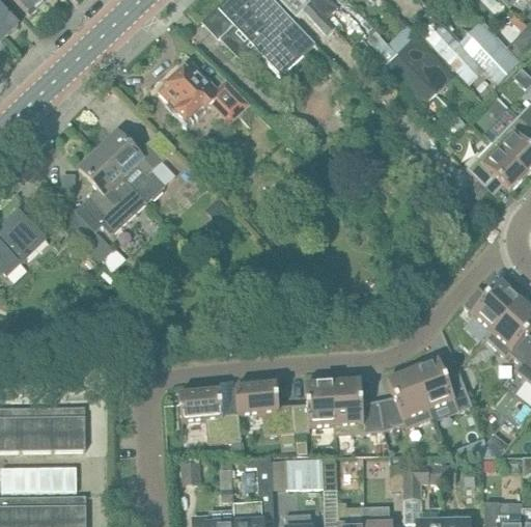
[(36,5),(42,0),(15,0),(27,14),(28,12),(32,12),(35,8),(36,5)]
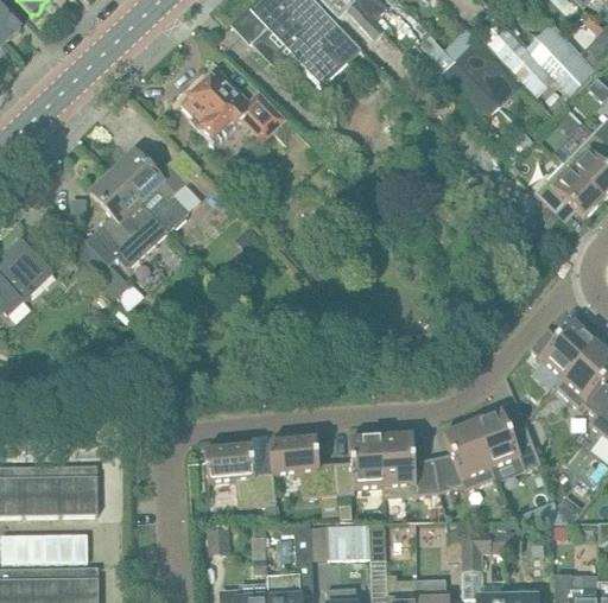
[(258,0),(236,21),(245,30),(239,35),(249,45),(251,43),(254,40),(266,29),(291,55),(322,86),(341,68),(276,0),(258,0)]
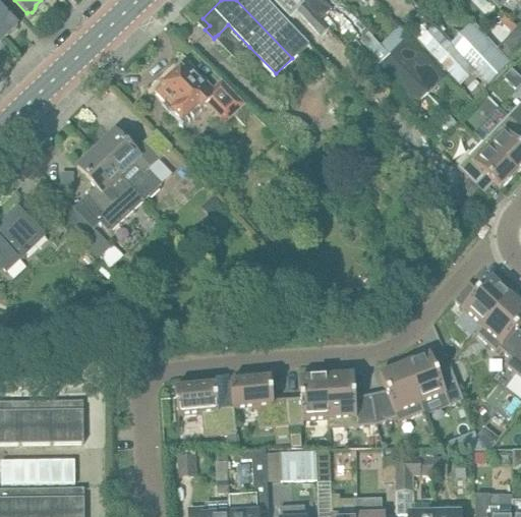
[(236,0),(292,58),(308,42),(269,0),(236,0)]
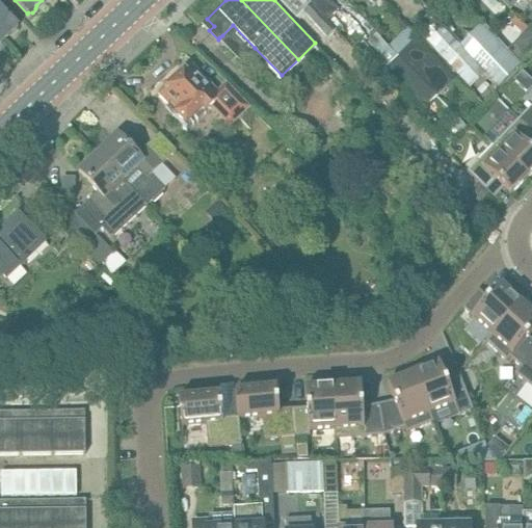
[(297,0),(301,4),(300,6),(328,35),(337,27),(327,18),(325,16),(311,0),(297,0)]
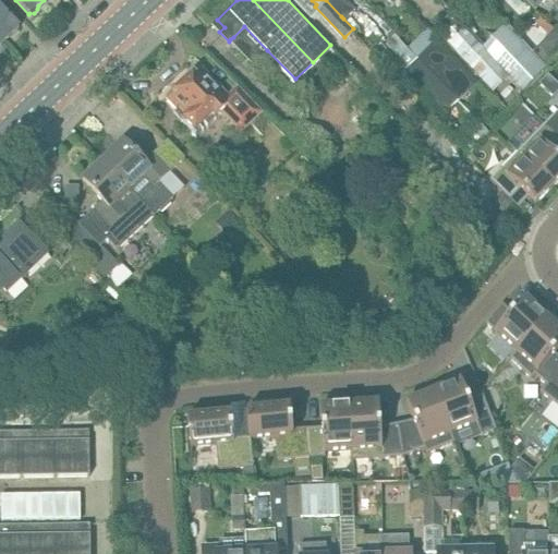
[(326,0),(341,16),(343,19),(355,8),(348,0),(326,0)]
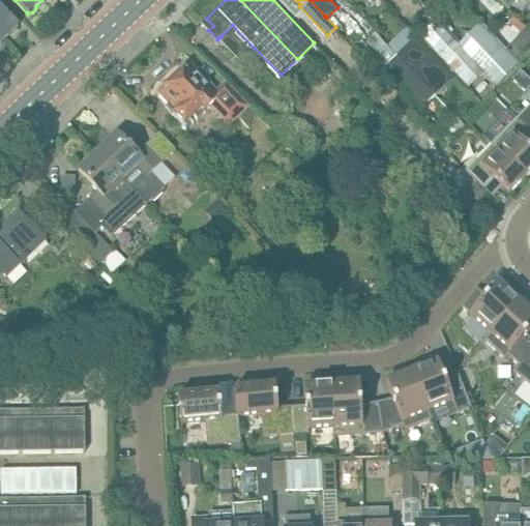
[(0,38),(0,39),(2,38),(18,23),(0,4),(0,38)]
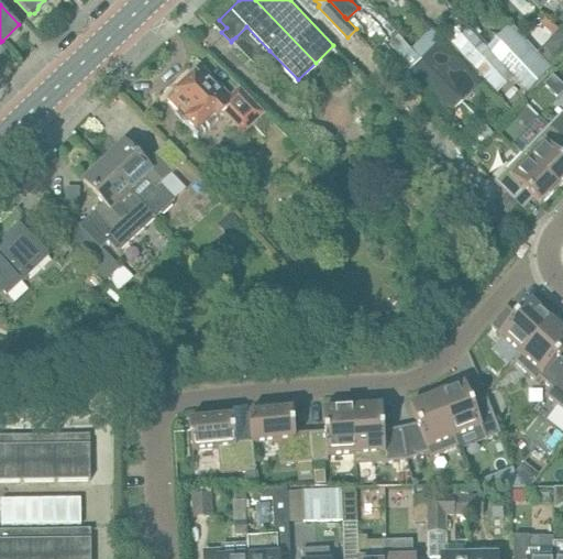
[(528,87),(534,81),(553,64),(552,63),(537,47),(514,22),(488,46),(512,74),(514,73),(528,87)]
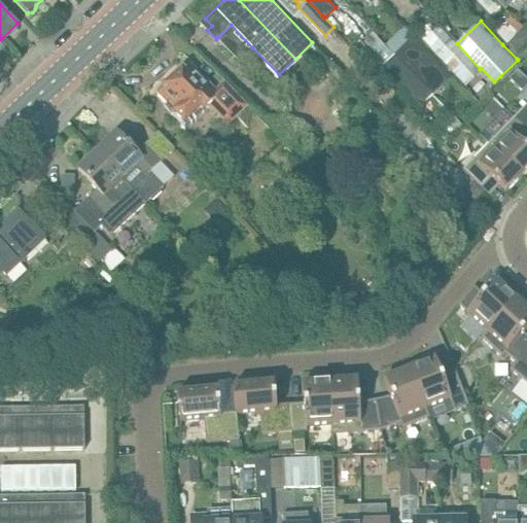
[(462,85),(480,69),(457,43),(436,22),(419,39),(414,33),(412,34),(450,75),(452,74),(462,85)]
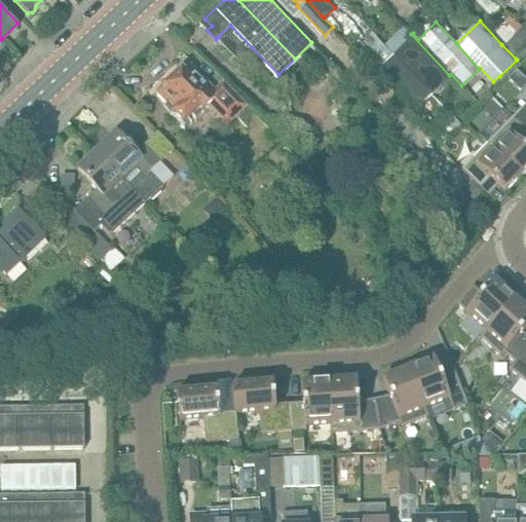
[(525,31),(521,26),(501,44),(516,59),(525,47),(525,31)]
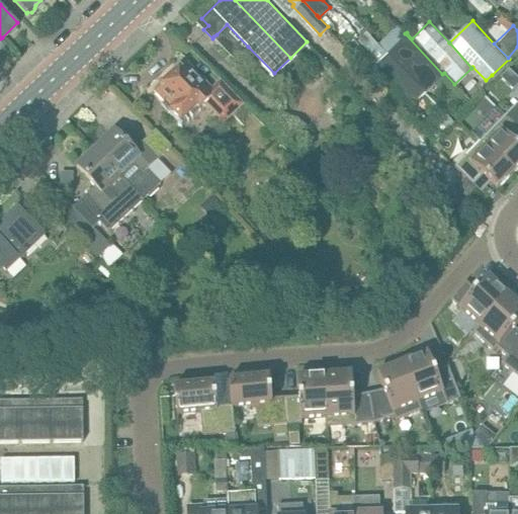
[(423,93),(442,74),(405,33),(385,52),(423,93)]
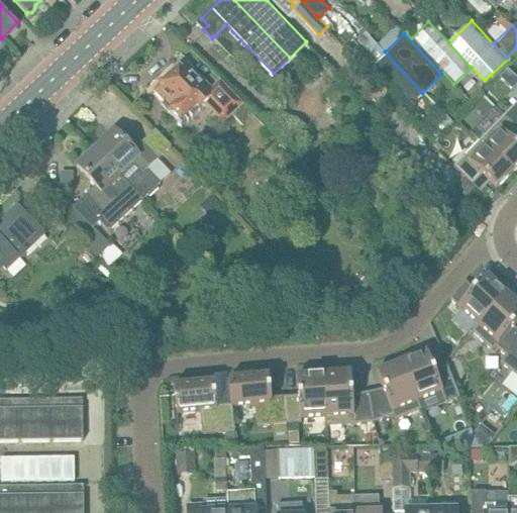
[(404,110),(422,93),(385,52),(367,70),(404,110)]
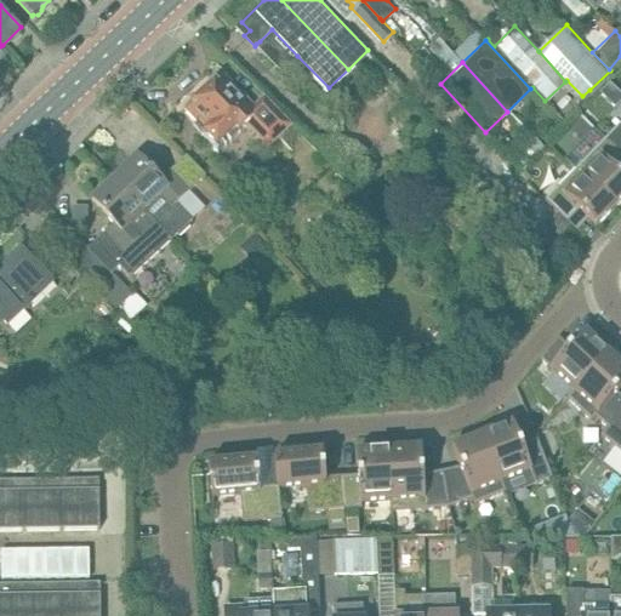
[(217,78),(187,107),(205,125),(204,126),(205,129),(206,130),(208,132),(210,133),(211,136),(214,137),(216,138),(217,140),(218,138),(235,123),(240,127),(248,120),(268,142),(291,120),(266,93),(254,106),(233,84),(228,89),(217,78)]
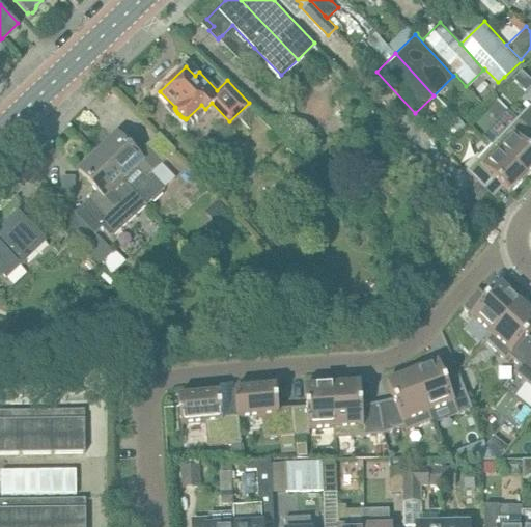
[(530,100),(516,115),(530,128),(530,100)]
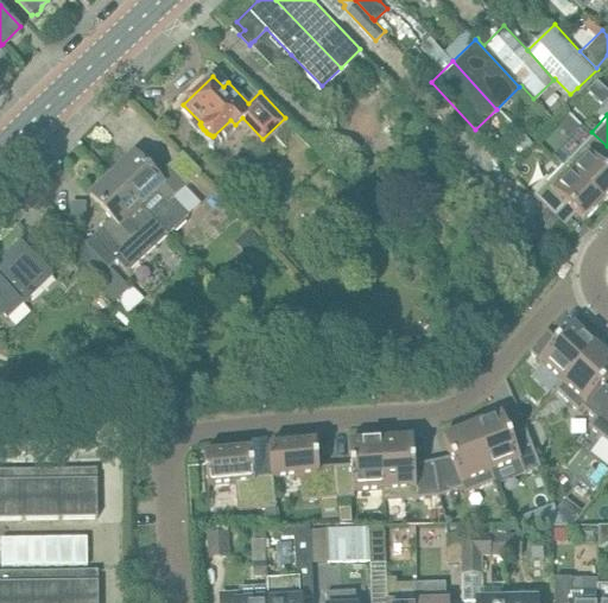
[(582,121),(552,152),(563,162),(601,200),(603,197),(605,198),(607,194),(607,169),(603,164),(607,158),(607,146),(591,132),(582,121)]
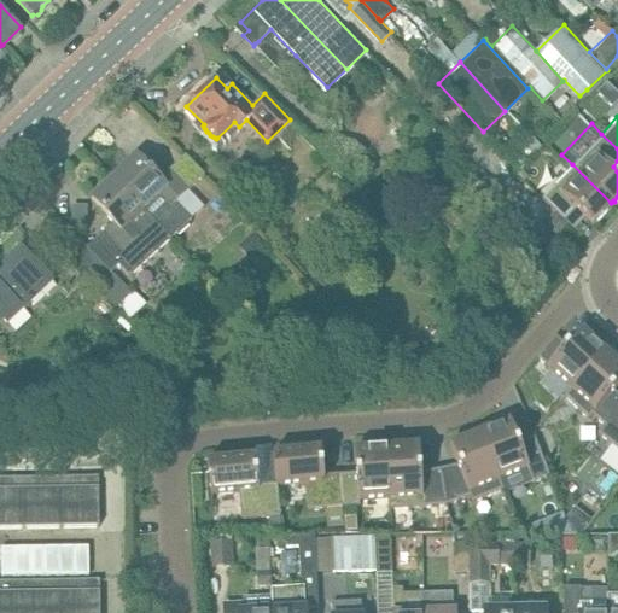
[(156,219),(172,234),(176,231),(179,233),(188,222),(187,220),(192,215),(175,199),(188,186),(170,165),(158,176),(136,153),(114,174),(156,219)]
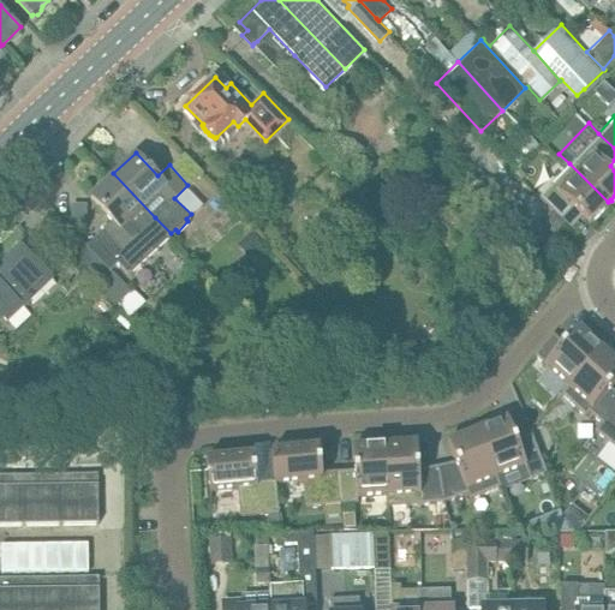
[(569,163),(539,195),(561,216),(572,204),(590,221),(608,202),(569,163)]
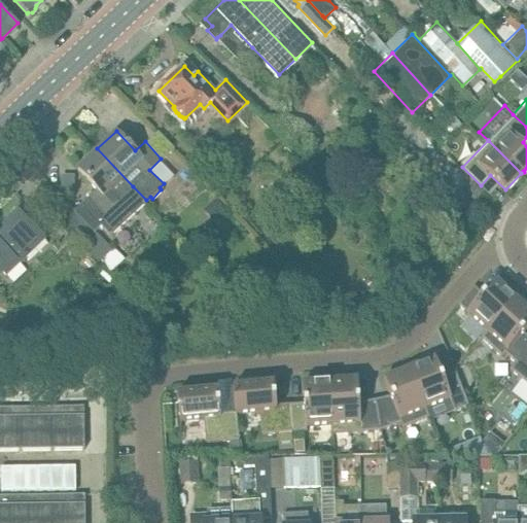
[(111,234),(146,200),(133,186),(97,148),(77,168),(97,187),(74,209),(95,230),(101,223),(111,234)]
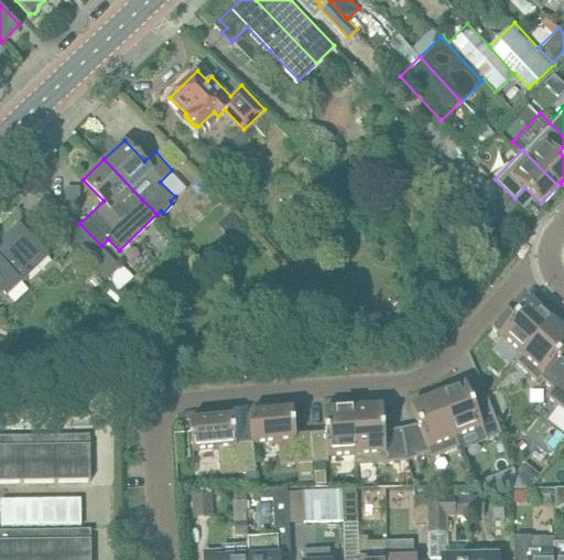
[(485,172),(477,180),(481,184),(486,189),(484,191),(489,197),(500,186),(489,176),(485,172)]
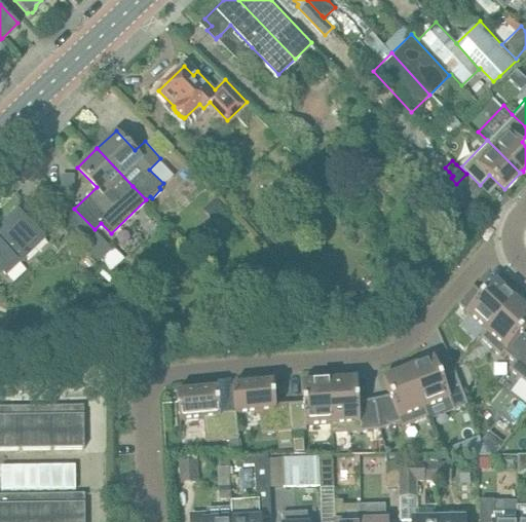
[(473,179),(464,188),(482,204),(490,195),(473,179)]
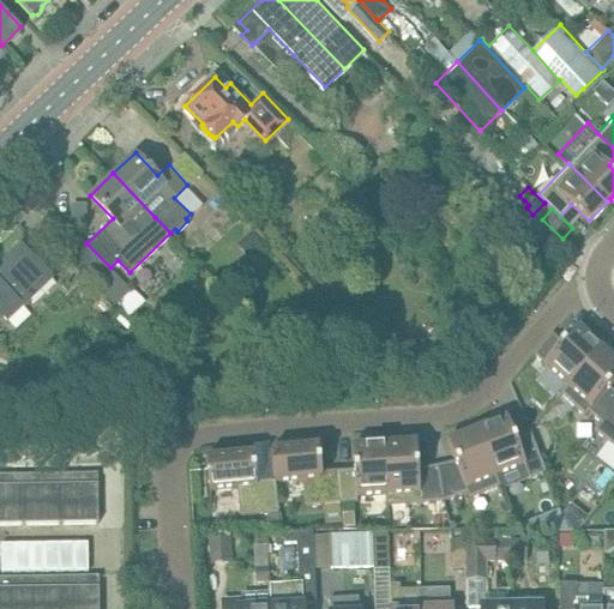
[(110,269),(110,267),(86,243),(84,241),(72,253),(98,279),(110,269)]
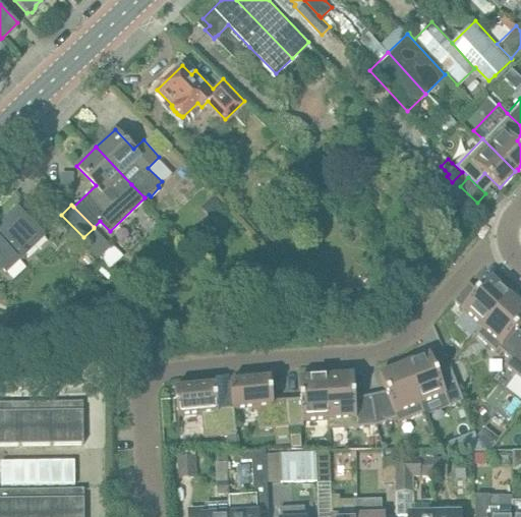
[(0,264),(6,271),(45,235),(17,207),(0,223),(0,264)]
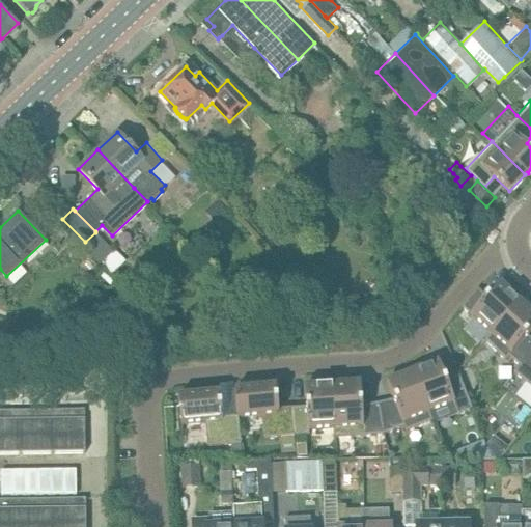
[(112,249),(103,239),(91,250),(102,260),(101,260),(106,266),(112,272),(126,258),(115,247),(112,249)]
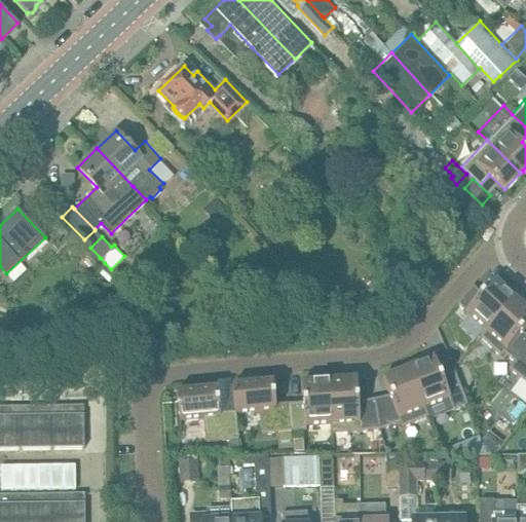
[(310,265),(303,276),(315,283),(322,272),(310,265)]
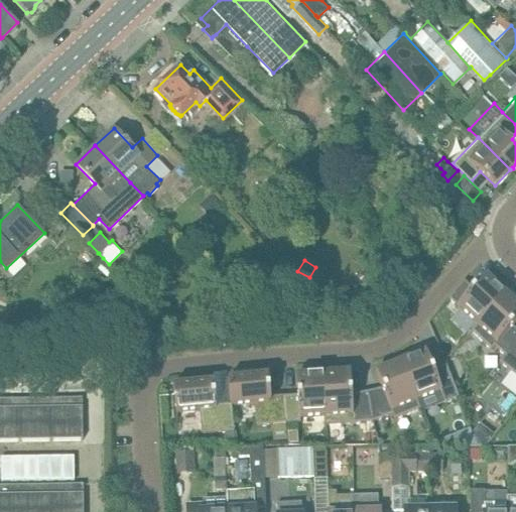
[(473,286),(464,278),(448,295),(477,322),(508,288),(498,280),(497,282),(486,272),(473,286)]
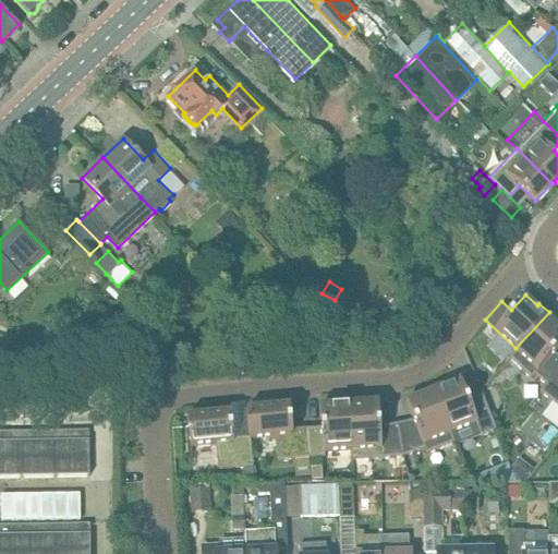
[(557,346),(557,324),(557,323),(557,321),(549,312),(516,348),(509,354),(531,375),(534,371),(545,381),(546,382),(547,381),(557,366),(557,353),(554,350),(557,346)]
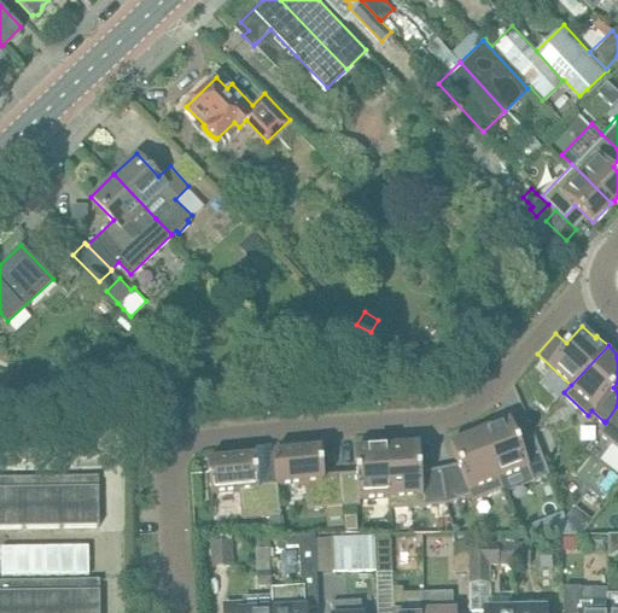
[(617,406),(606,421),(605,422),(604,421),(598,430),(617,445),(617,406)]
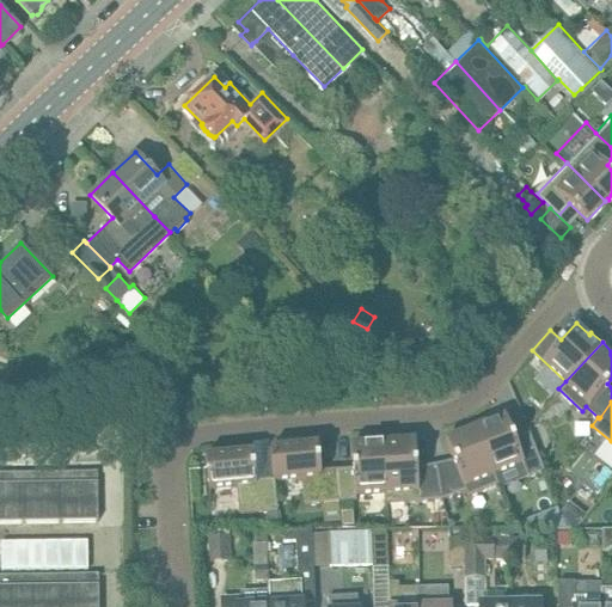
[(488,417),(473,422),(494,472),(521,461),(527,474),(544,467),(528,428),(513,435),(505,414),(489,420),(488,417)]
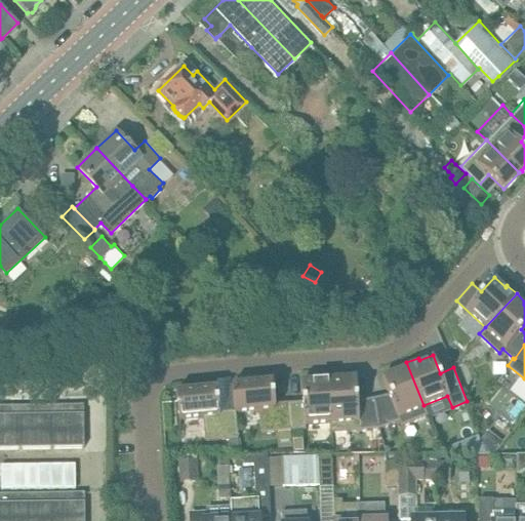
[(399,418),(401,424),(428,413),(423,405),(406,362),(394,367),(395,370),(381,375),(389,393),(373,396),(379,426),(399,418)]
